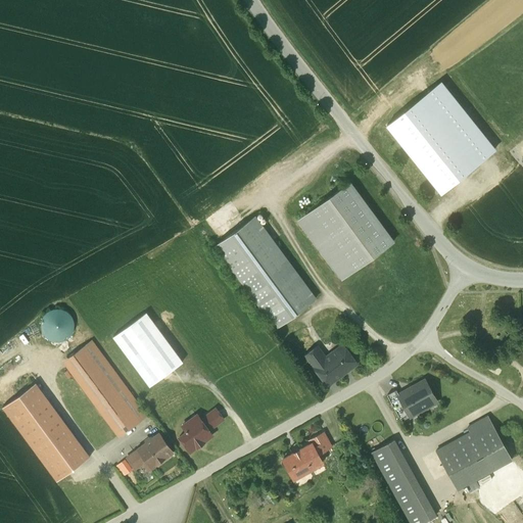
[(440,82),(386,126),(440,193),(494,149),(440,82)]
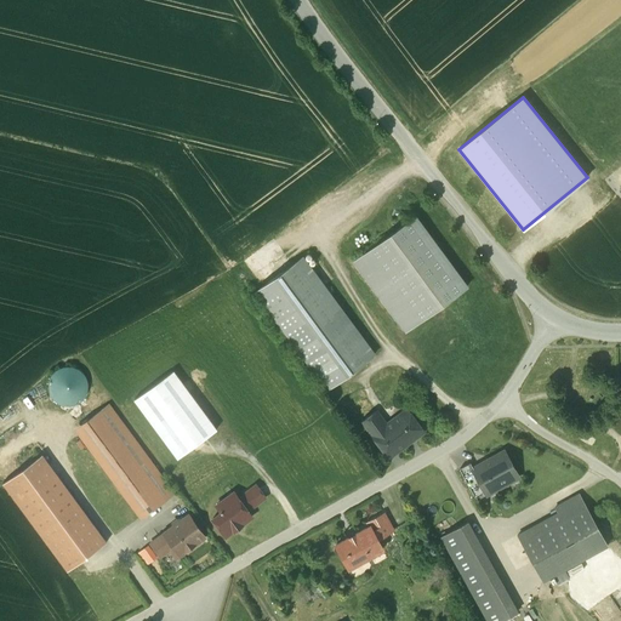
[(415,216),(353,262),(405,332),(467,286),(415,216)]
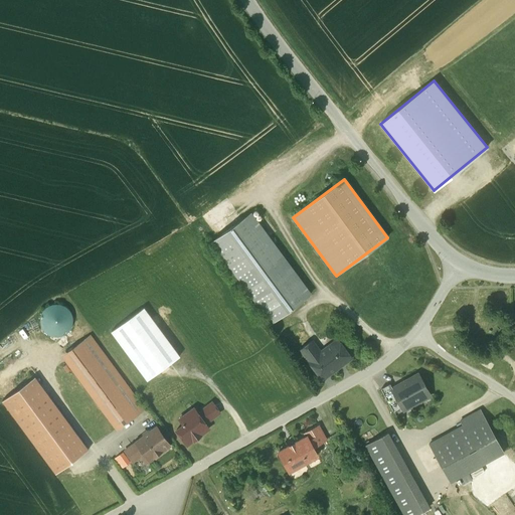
[(310,295),(250,213),(211,242),(272,323),(310,295)]
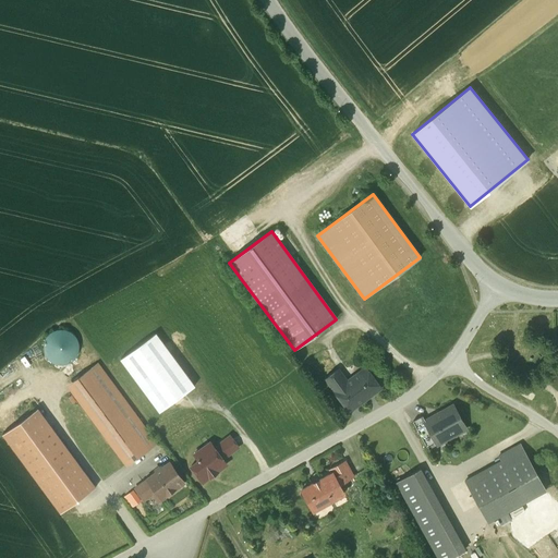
[(64,365),(70,363),(75,359),(77,353),(79,347),(77,341),(74,336),(70,331),(63,329),(58,330),(51,332),(47,336),(44,341),(43,348),(45,354),(48,359),(52,363),(58,365),(64,365)]
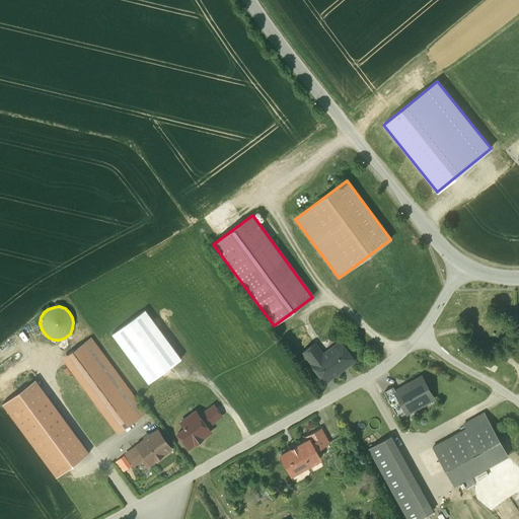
[(145,310),(112,335),(148,383),(181,359),(145,310)]
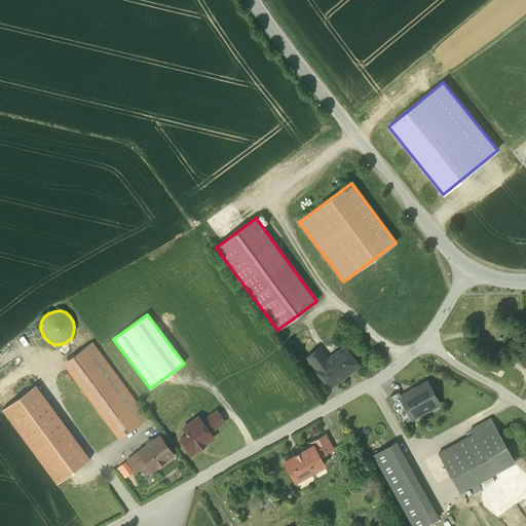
[(124,435),(146,418),(91,343),(63,365),(117,439),(124,435)]
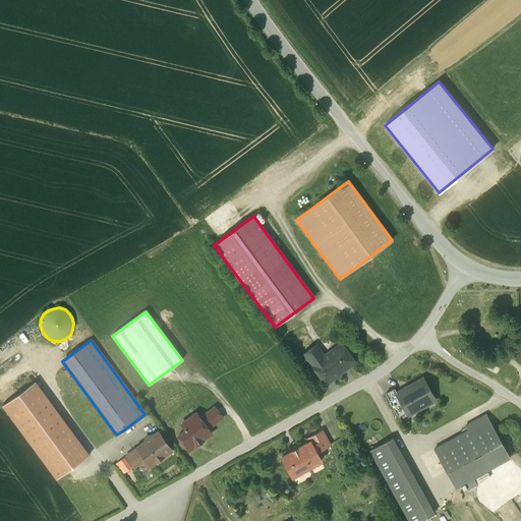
[(333,379),(355,362),(342,344),(323,358),(314,347),(315,346),(315,345),(303,354),(312,366),(311,366),(326,386),(334,380),(333,379)]
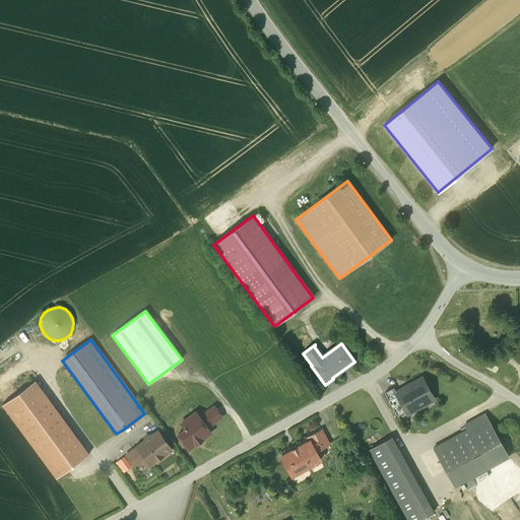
[(395,392),(405,412),(424,402),(426,404),(434,400),(421,378),(395,392)]
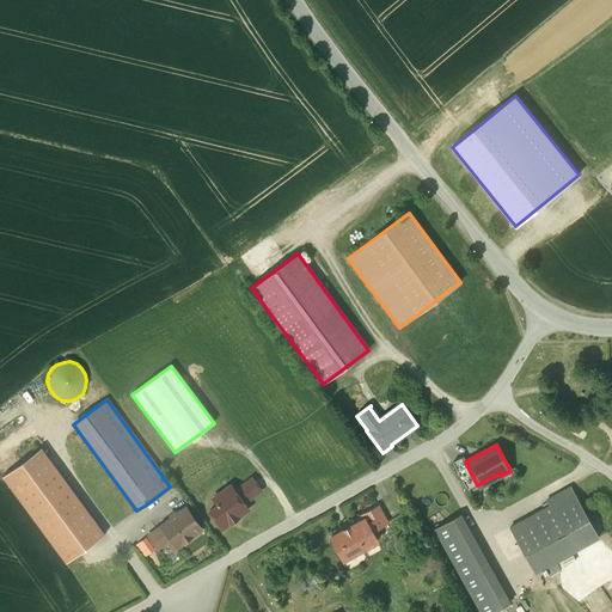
[(66,563),(105,534),(41,448),(2,476),(66,563)]
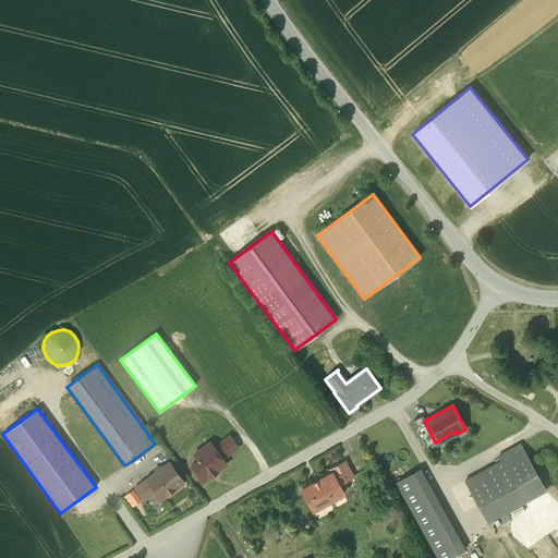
[(424,421),(422,416),(412,422),(427,447),(435,443),(424,421)]
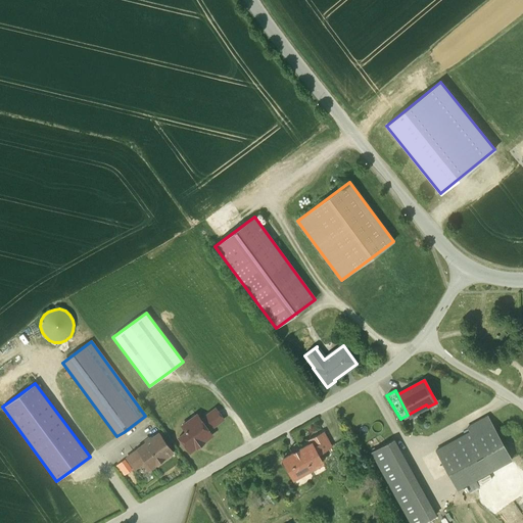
[(200,420),(208,430),(224,420),(216,409),(200,420)]
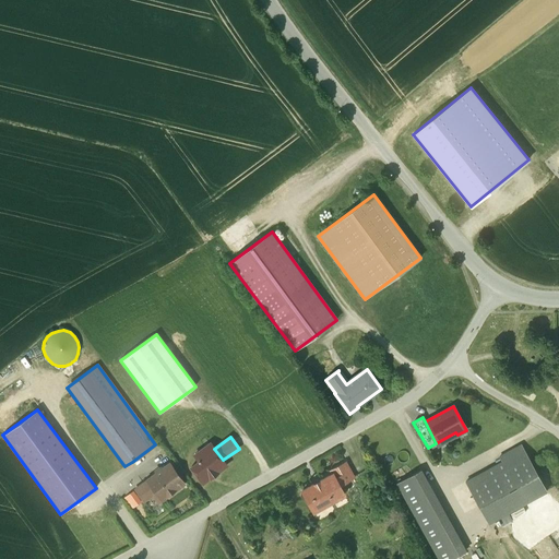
[(223,460),(214,449),(211,443),(194,455),(199,461),(191,467),(203,483),(210,478),(209,477),(217,471),(218,472),(227,465),(223,460)]
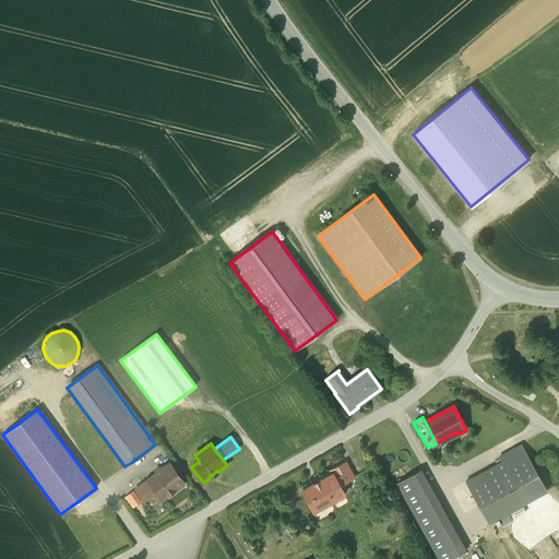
[(546,491),(521,445),(499,458),(502,462),(465,482),(488,523),(546,491)]
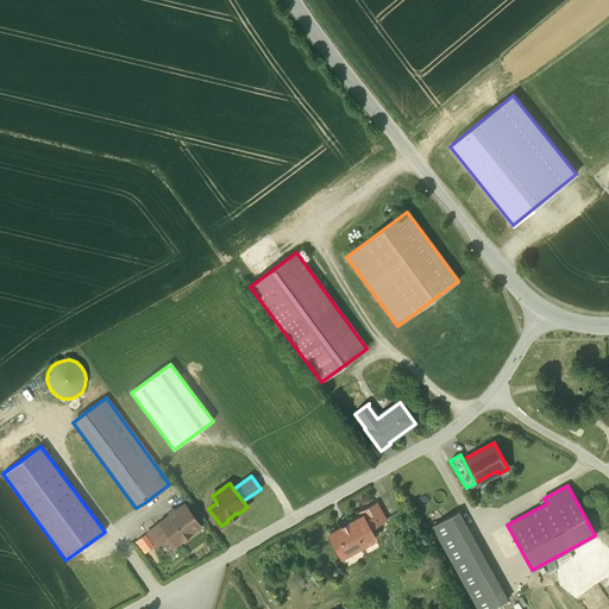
[(360,513),(362,516),(363,516),(369,528),(384,520),(376,504),(360,513)]
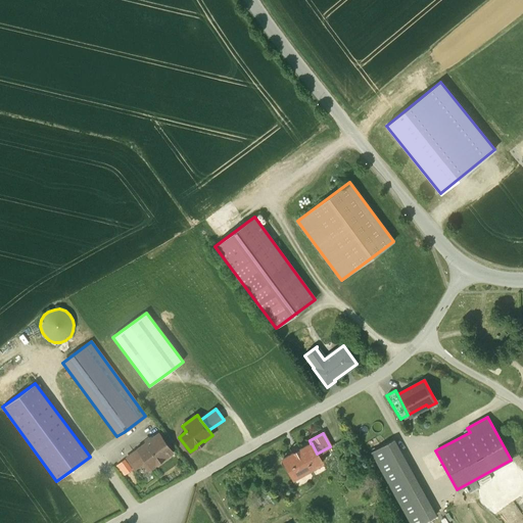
[(146,461),(143,463),(148,470),(172,453),(158,434),(138,449),(146,461)]
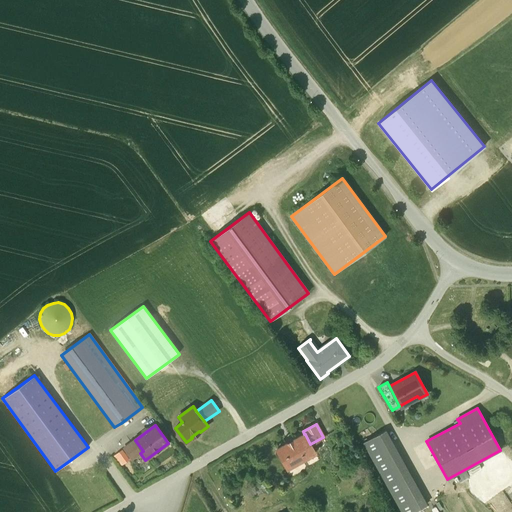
[(412,511),(426,504),(385,431),(363,443),(401,511),(412,511)]
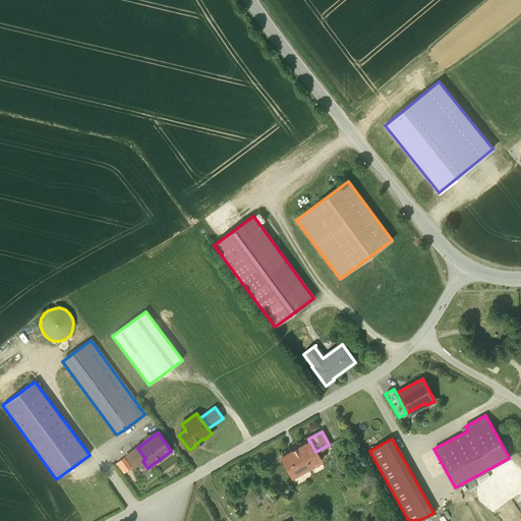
[(321,461),(315,452),(310,442),(309,442),(281,458),(292,477),(321,461)]
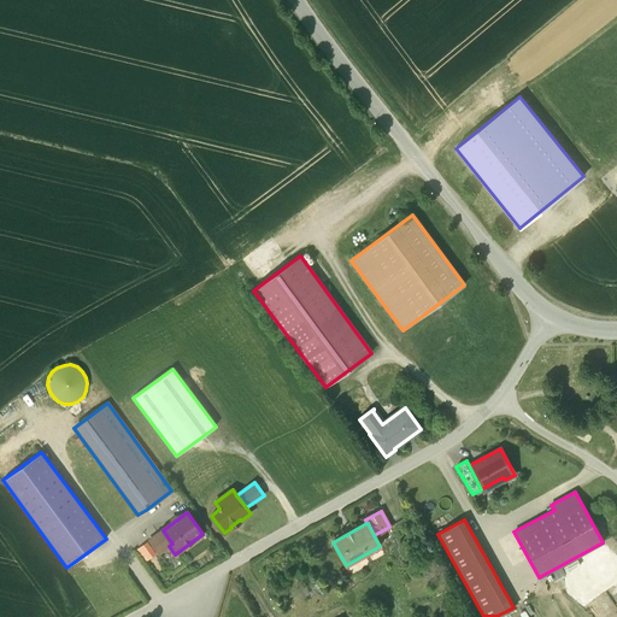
[(172,544),(163,530),(150,540),(159,553),(169,546),(172,544)]
